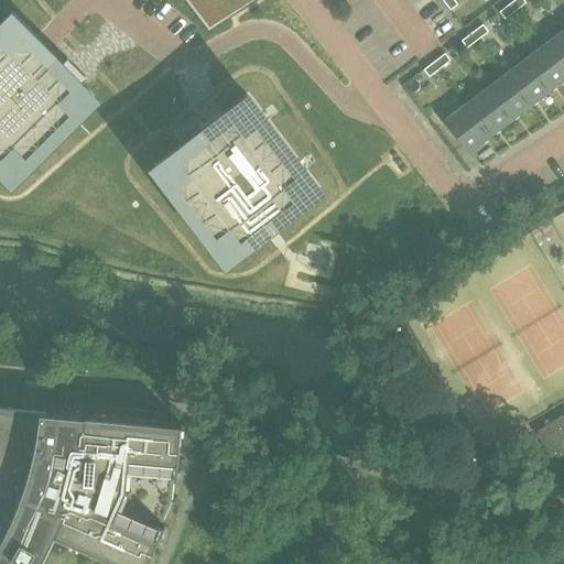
[(229,15),(252,0),(187,0),(210,29),(229,15)]
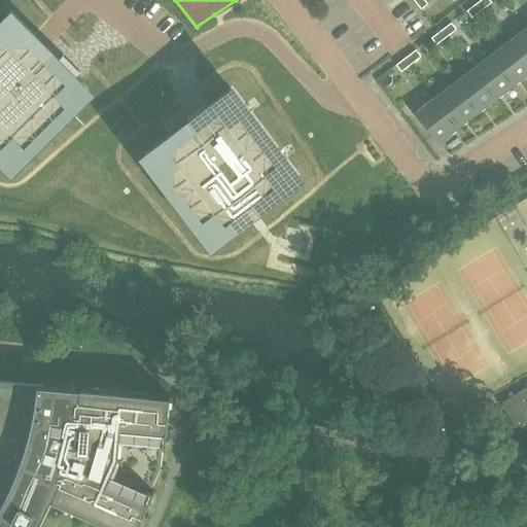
[(482,8),(477,1),(467,9),(472,15),(482,8)]
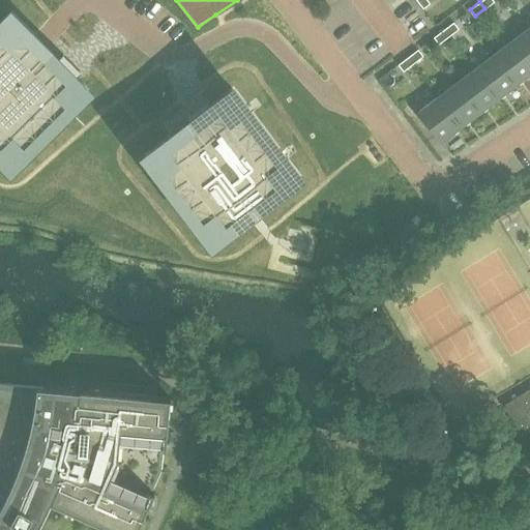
[(11,16),(0,27),(0,150),(11,163),(85,89),(74,78),(80,71),(79,70),(77,71),(71,76),(69,72),(65,69),(59,62),(63,58),(62,57),(64,56),(63,54),(57,60),(47,50),(32,36),(11,16)]
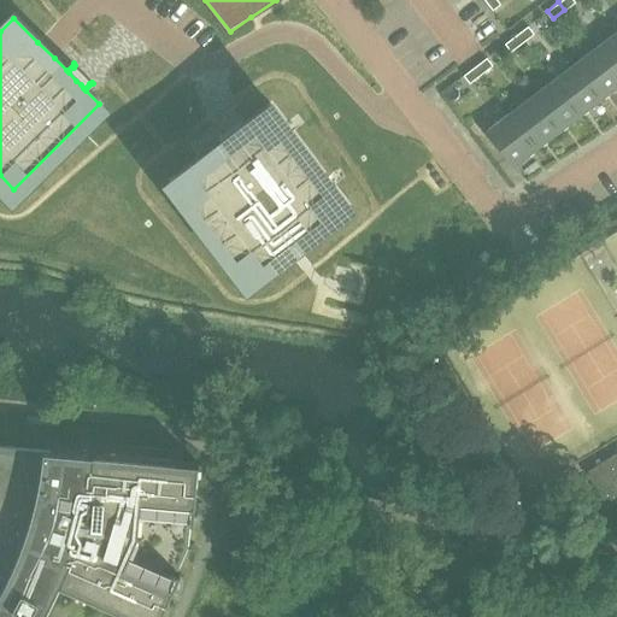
[(528,24),(517,34),(523,41),(534,33),(528,24)]
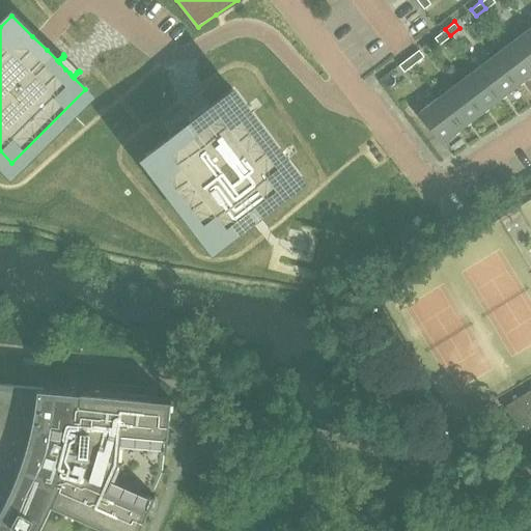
[(530,67),(530,30),(529,28),(511,42),(530,67)]
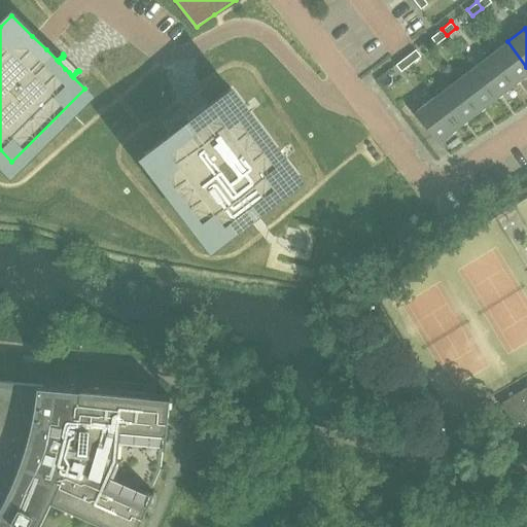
[(447,35),(442,29),(431,36),(436,42),(447,35)]
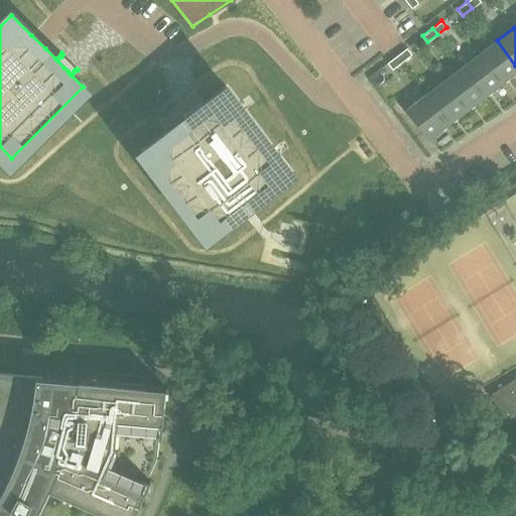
[(480,53),(502,83),(515,72),(515,66),(497,40),(480,53)]
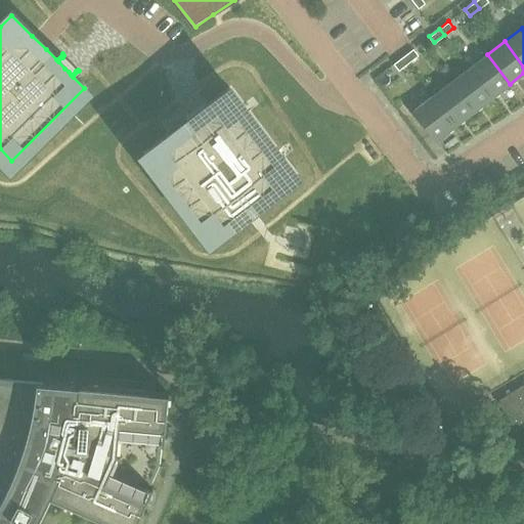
[(413,47),(404,55),(409,61),(419,54),(413,47)]
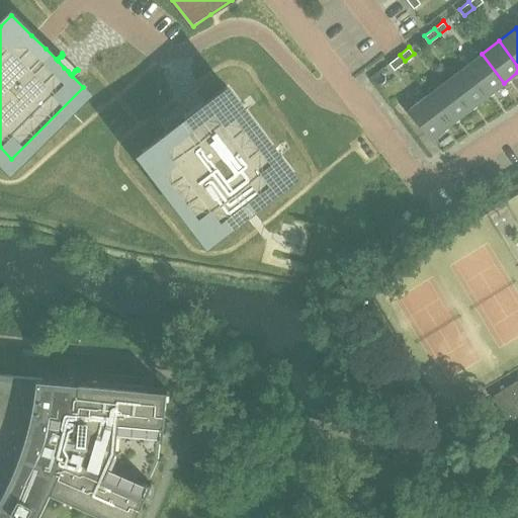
[(487,96),(504,83),(482,54),(463,67),(487,96)]
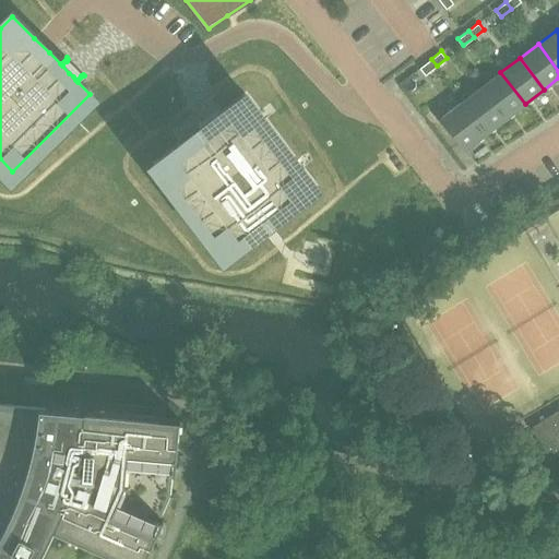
[(437,66),(431,59),(420,67),(426,74),(437,66)]
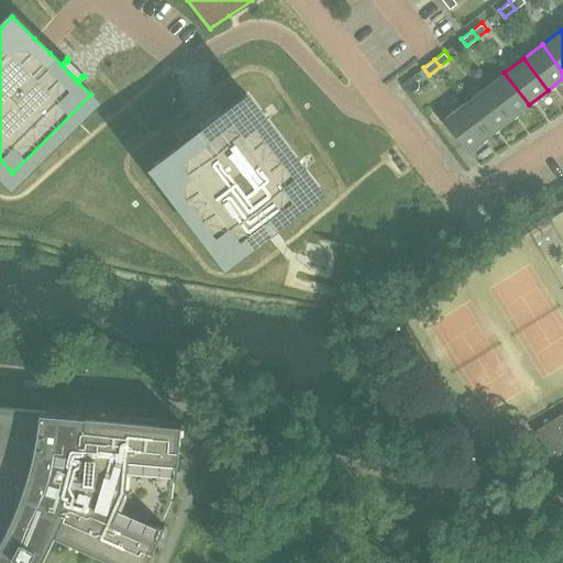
[(529,105),(504,73),(485,87),(509,120),(529,105)]
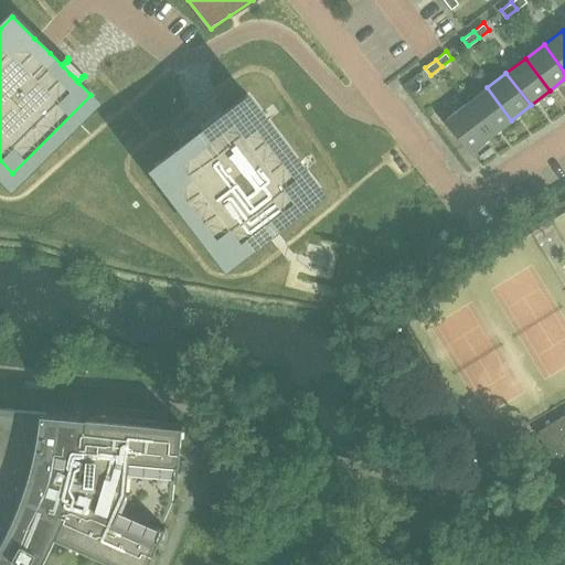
[(487,87),(468,103),(492,135),(511,120),(487,87)]
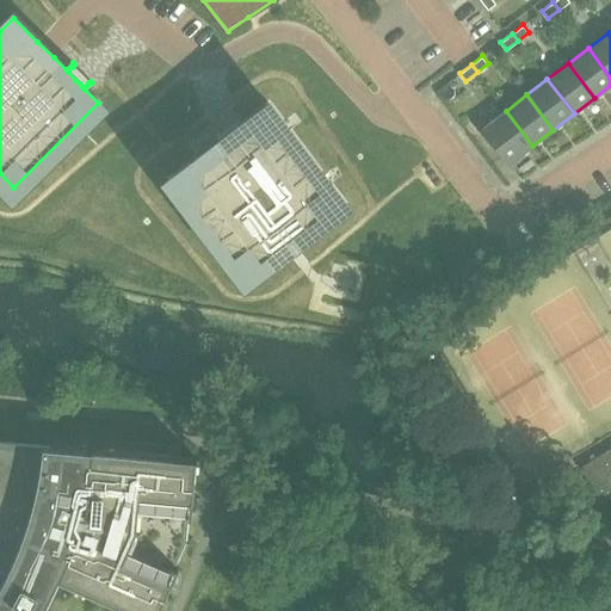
[(222,142),(173,179),(246,275),(341,202),(269,106),(244,125),(238,117),(236,118),(238,121),(236,122),(241,128),(233,134),(224,140),(220,135),(218,135),(217,133),(215,134),(222,142)]
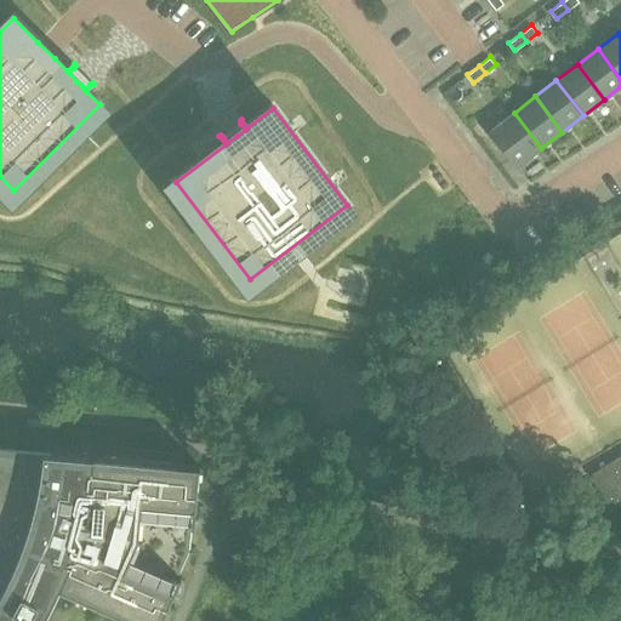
[(541,148),(514,113),(490,131),(517,166),(541,148)]
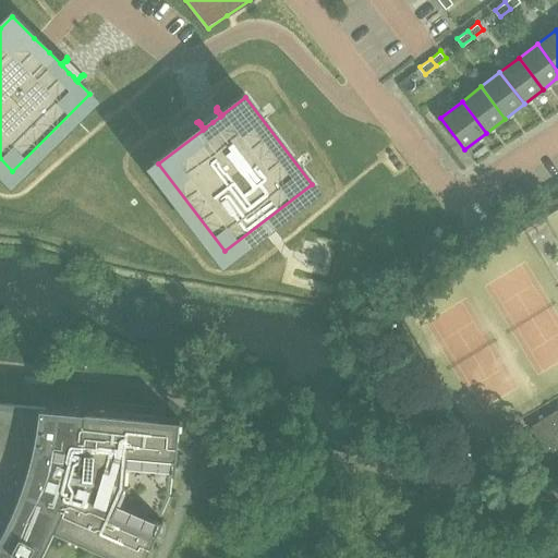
[(557,409),(530,427),(544,450),(557,453),(557,409)]
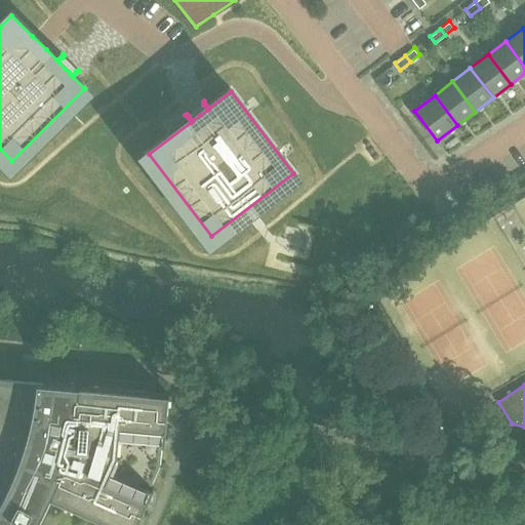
[(0,392),(0,524),(57,524),(61,520),(73,524),(156,524),(165,505),(154,500),(163,484),(167,462),(179,463),(182,415),(83,405),(52,404),(49,397),(49,396),(0,392)]
